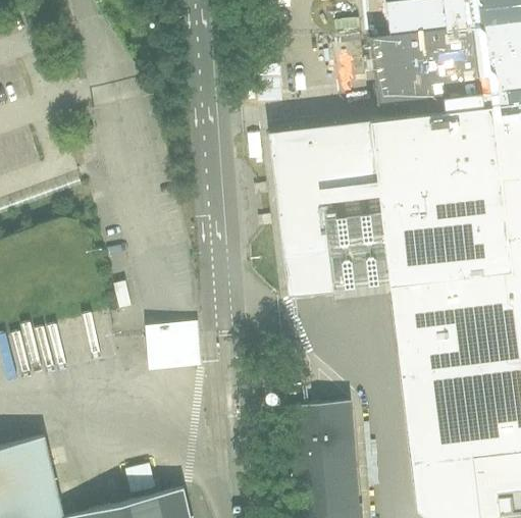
[(398,104),(399,117),(267,134),(289,296),(332,291),(321,200),(379,194),(418,510),(427,517),(500,517),(498,494),(520,490),(520,0),(381,0),(386,36),(370,38),(377,106),(398,104)]
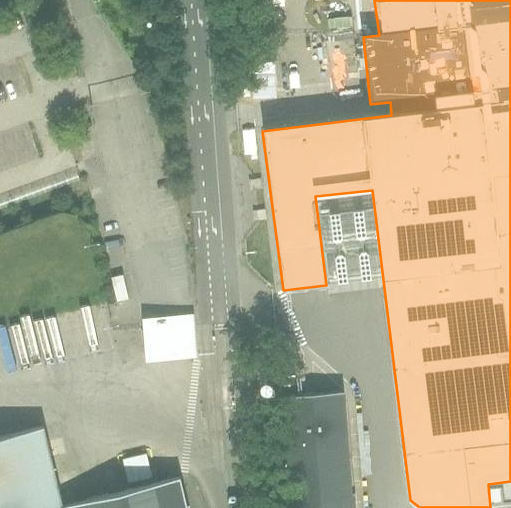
[(270,38),(268,17),(258,17),(259,39),(270,38)]
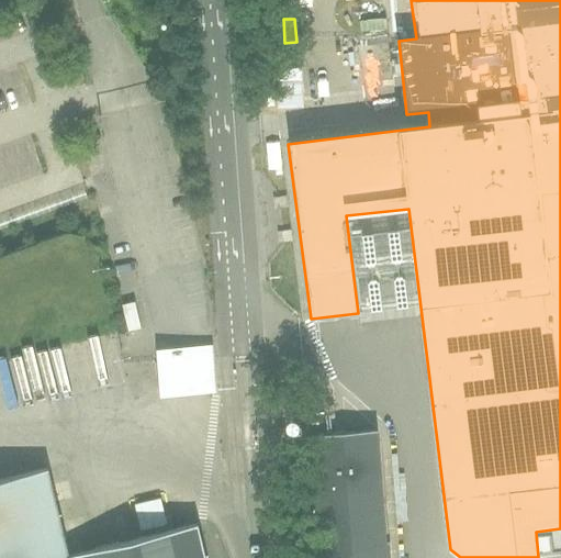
[(174,52),(169,30),(158,32),(164,54),(174,52)]
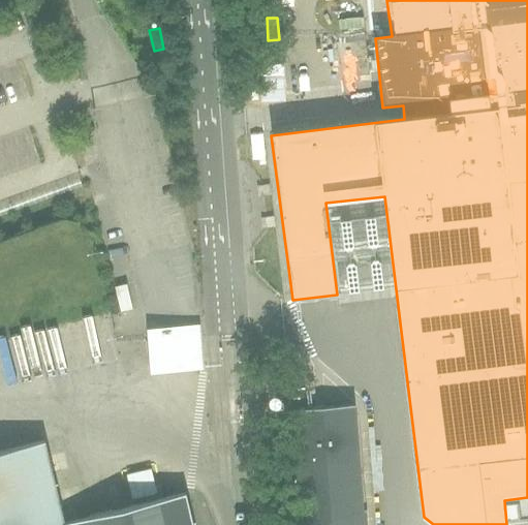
[(282,62),(280,50),(256,53),(257,65),(282,62)]
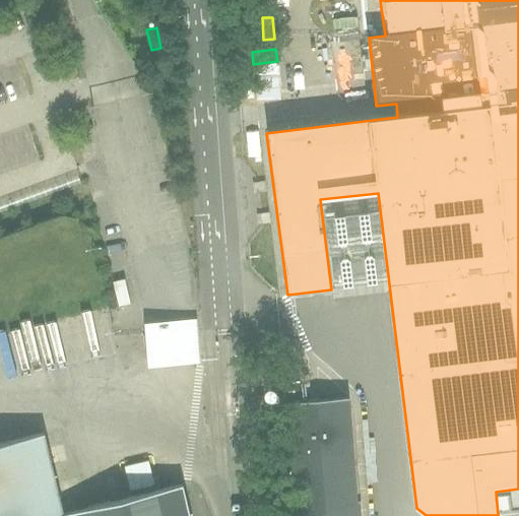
[(278,73),(277,61),(253,64),(255,76),(278,73)]
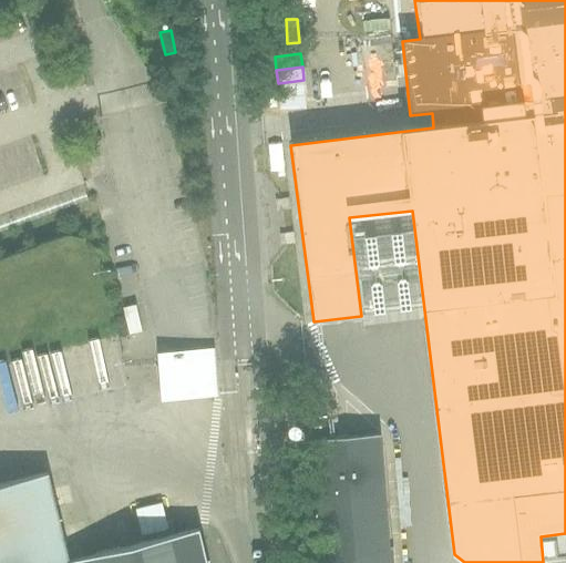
[(306,93),(304,80),(278,83),(279,96),(306,93)]
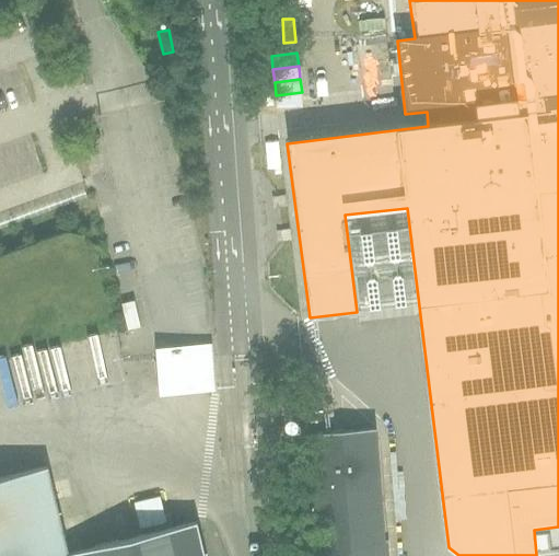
[(209,358),(181,360),(183,386),(211,384),(209,358)]
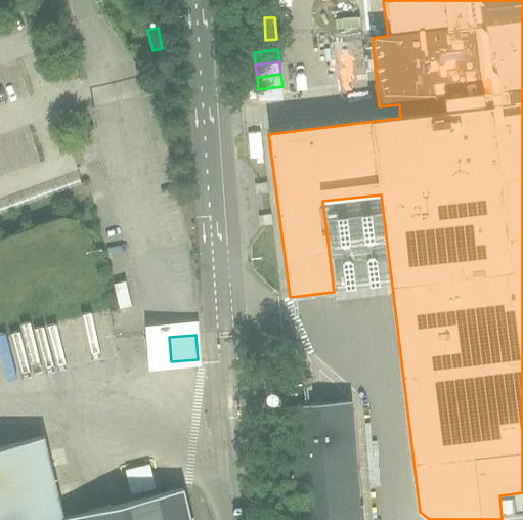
[(290,396),(304,395),(301,371),(288,372),(290,396)]
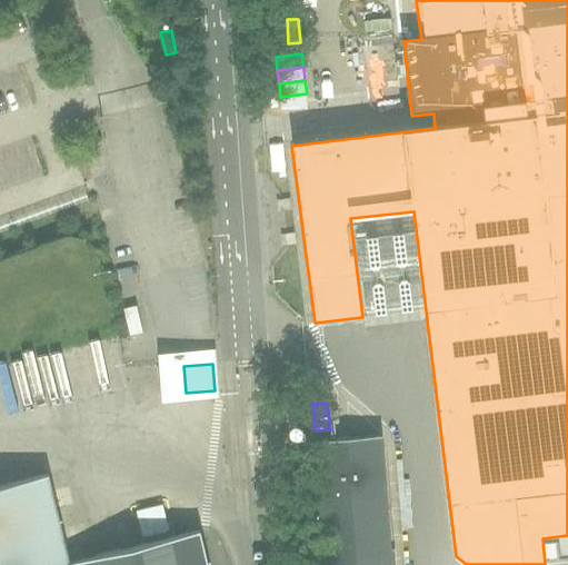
[(392,564),(382,438),(316,444),(326,564),(392,564)]
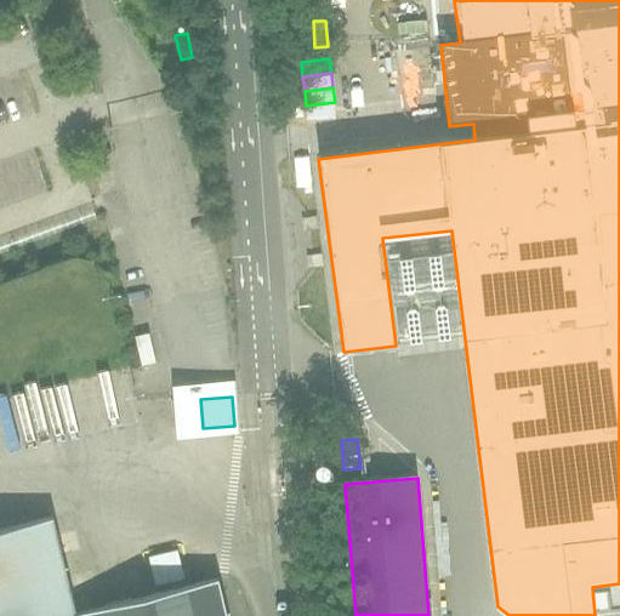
[(226,615),(219,582),(86,615),(77,615),(52,520),(0,534),(0,615),(226,615)]
